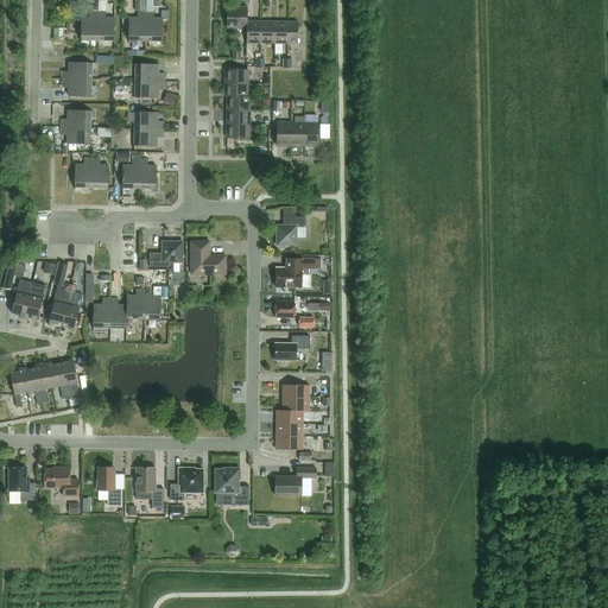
[(146,11),(145,0),(135,0),(135,11),(146,11)]
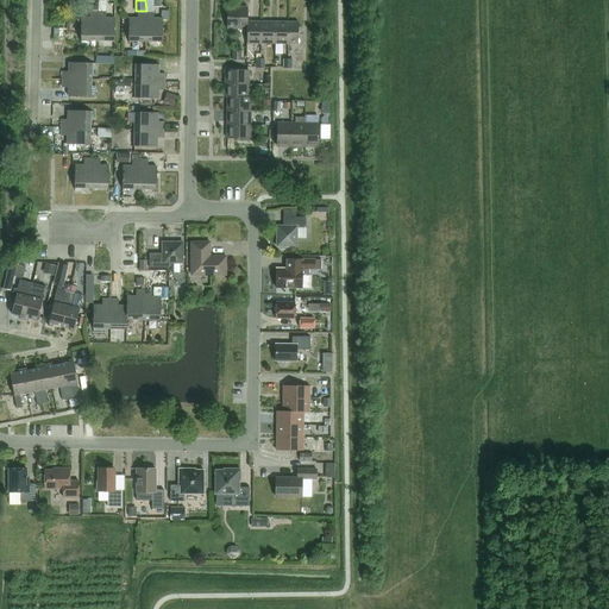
[(227,7),(227,29),(237,29),(238,7),(227,7)]
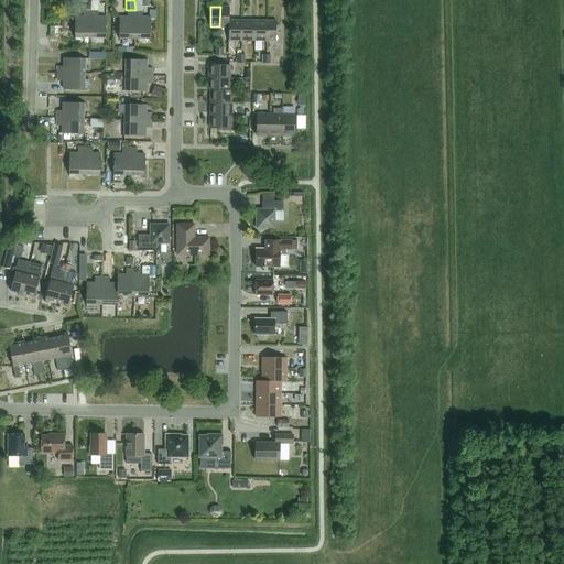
[(229,20),(229,7),(220,7),(219,26),(229,26),(229,20)]
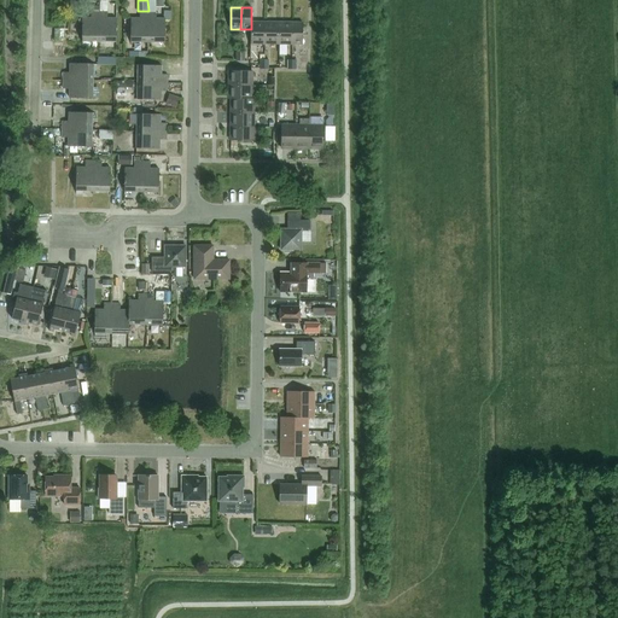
[(82,18),(82,41),(99,41),(99,12),(92,12),(92,18),(82,18)]
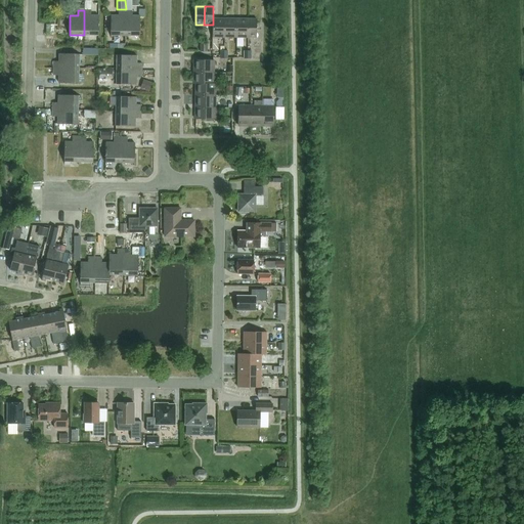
[(84,10),(84,35),(98,35),(99,15),(91,15),(91,10),(84,10)]
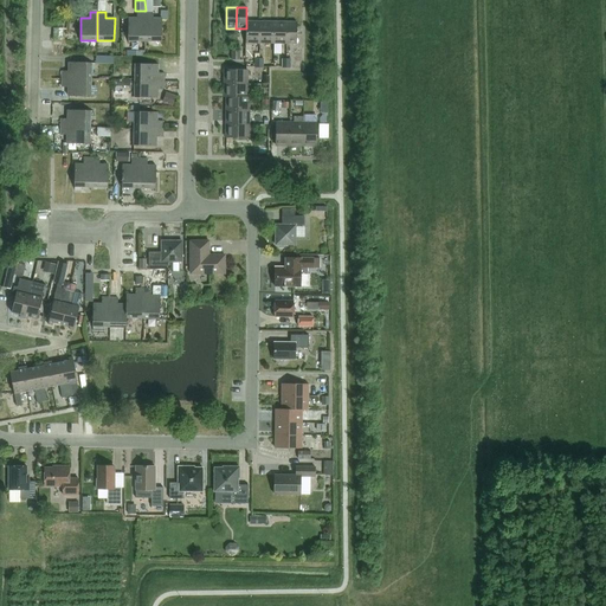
[(128,18),(128,42),(144,42),(146,12),(137,12),(137,18),(128,18)]
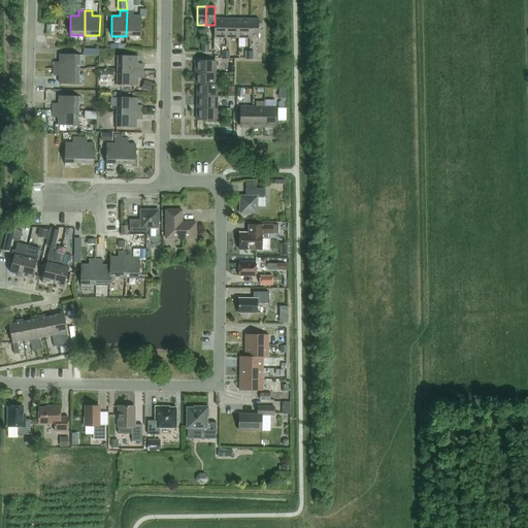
[(133,17),(133,10),(127,10),(126,36),(141,36),(141,18),(141,17),(140,17),(133,17)]
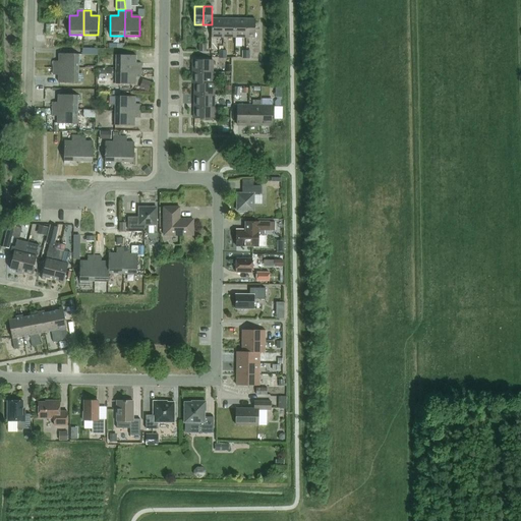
[(222,18),(212,18),(212,24),(212,37),(222,37),(222,18)]
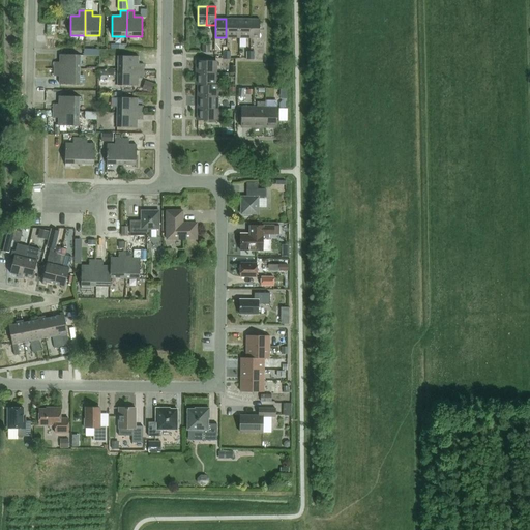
[(226,19),(226,37),(237,38),(237,20),(226,19)]
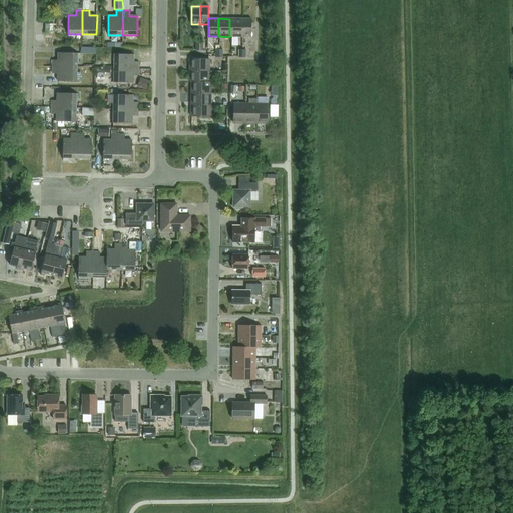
[(229,19),(229,37),(240,37),(240,19),(229,19)]
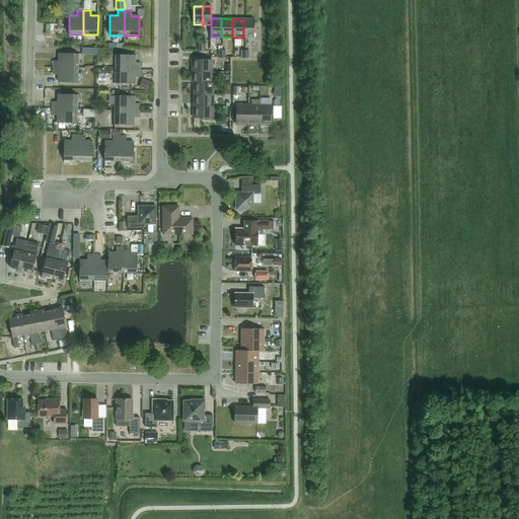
[(243,19),(243,38),(254,38),(254,19),(243,19)]
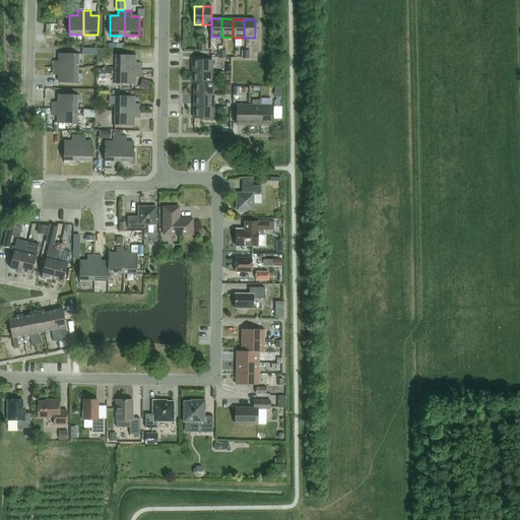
[(47,38),(47,47),(56,47),(56,38),(47,38)]
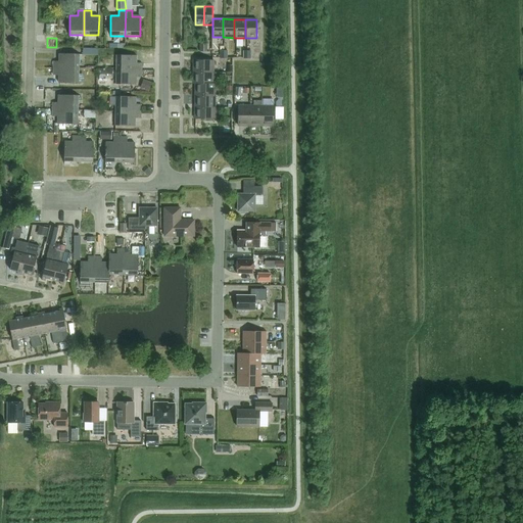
[(53,61),(53,68),(79,68),(79,54),(59,54),(59,61),(53,61)]
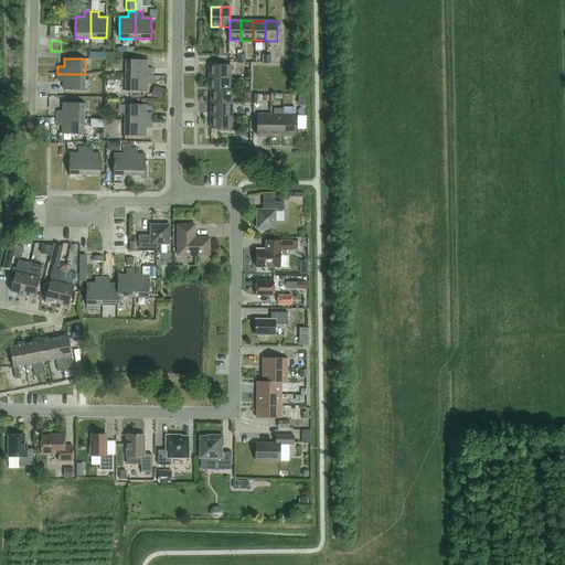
[(126,60),(126,75),(153,76),(153,68),(147,68),(148,60),(126,60)]
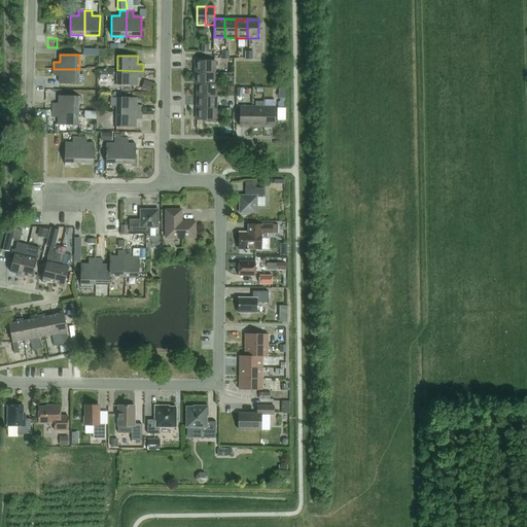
[(196,61),(196,72),(214,73),(214,61),(196,61)]
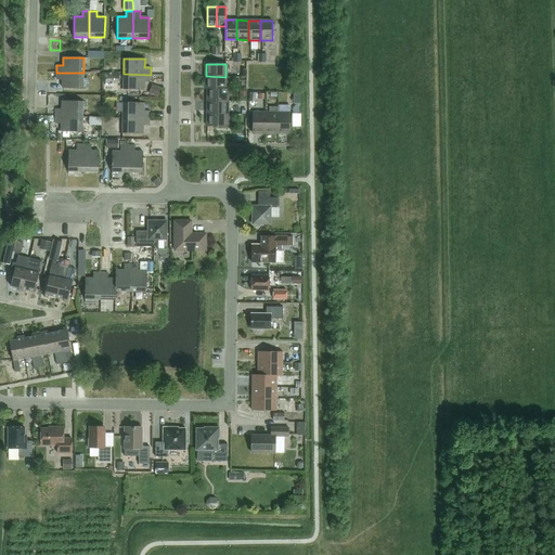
[(56,73),(56,79),(63,80),(62,88),(84,88),(84,73),(56,73)]
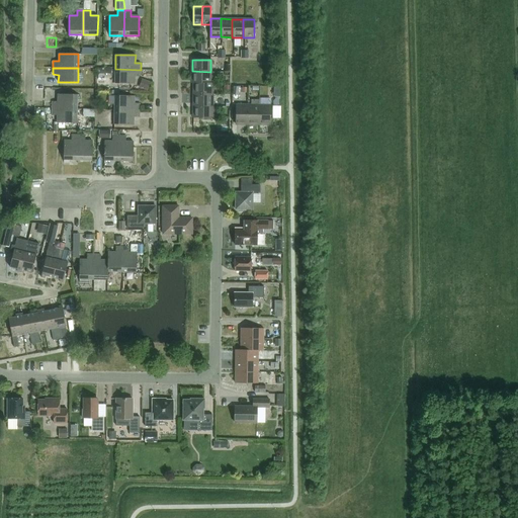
[(115,69),(115,83),(135,84),(135,76),(141,76),(141,70),(115,69)]
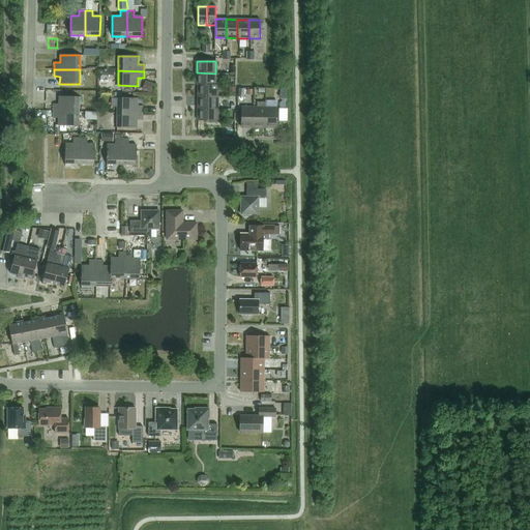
[(197,72),(197,85),(199,85),(215,85),(215,74),(197,72)]
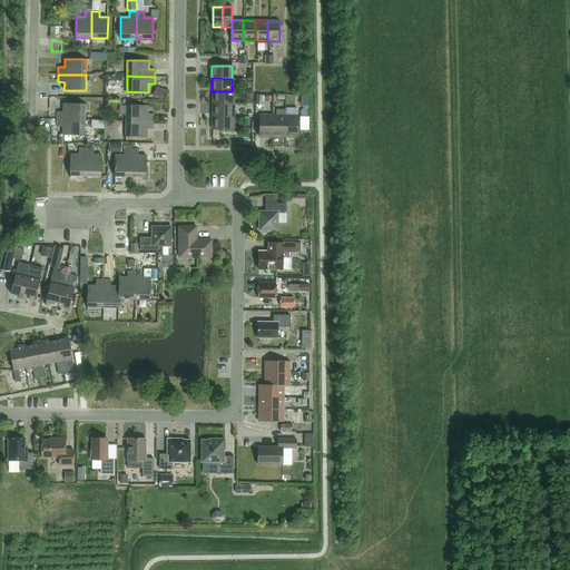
[(164,99),(167,90),(158,88),(155,97),(164,99)]
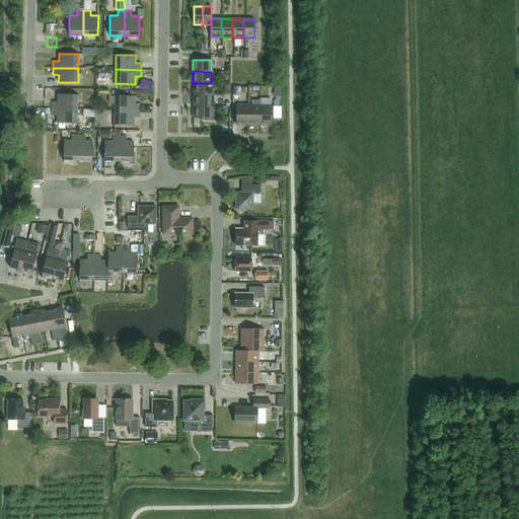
[(195,83),(195,94),(213,94),(213,83),(211,83),(195,83)]
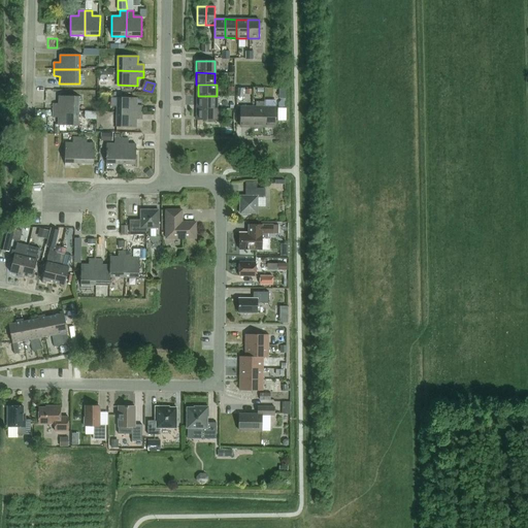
[(54,103),(54,110),(78,111),(78,96),(59,96),(59,103),(54,103)]
